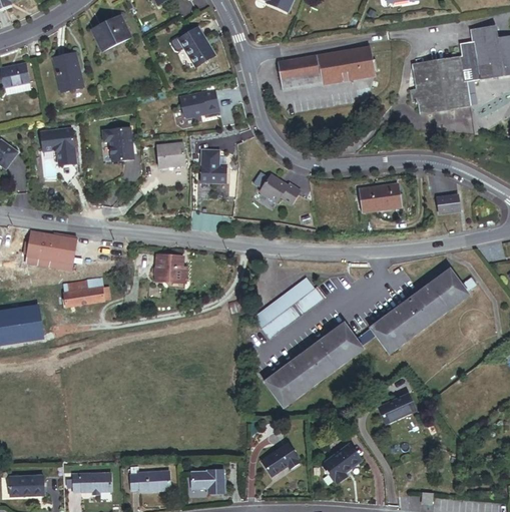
[(266,0),(266,1),(287,9),(291,0),(266,0)]
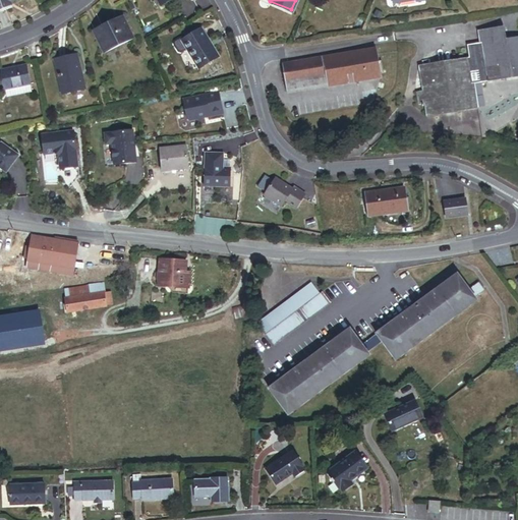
[(121,39),(130,34),(120,14),(111,19),(111,20),(101,24),(101,23),(92,27),(101,46),(120,36),(121,39)]
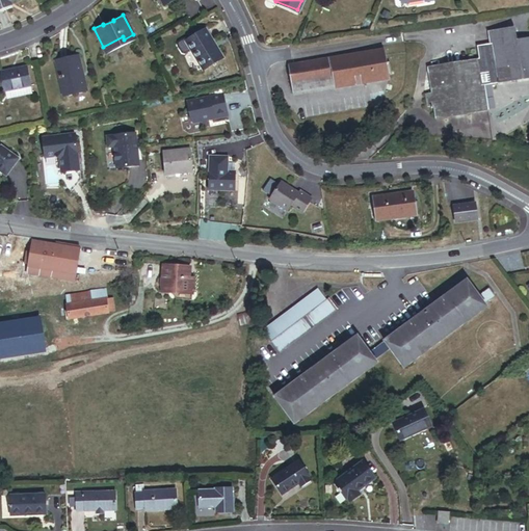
[(201,68),(230,52),(213,22),(184,38),(201,68)]
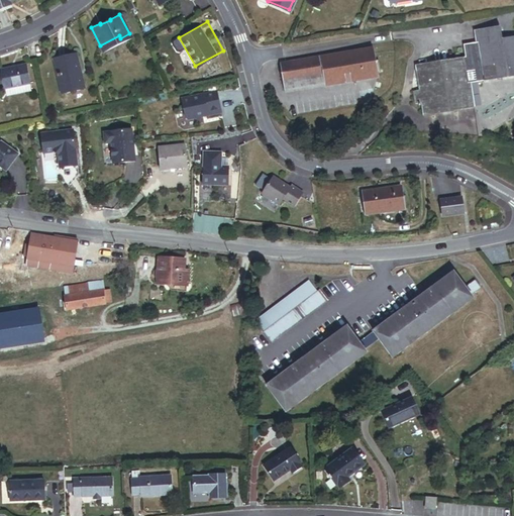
[(474,27),(476,41),(464,43),(466,57),(415,64),(419,89),(413,90),(415,104),(421,103),(423,115),(474,107),(470,82),(513,75),(513,34),(501,37),(499,24),(474,27)]
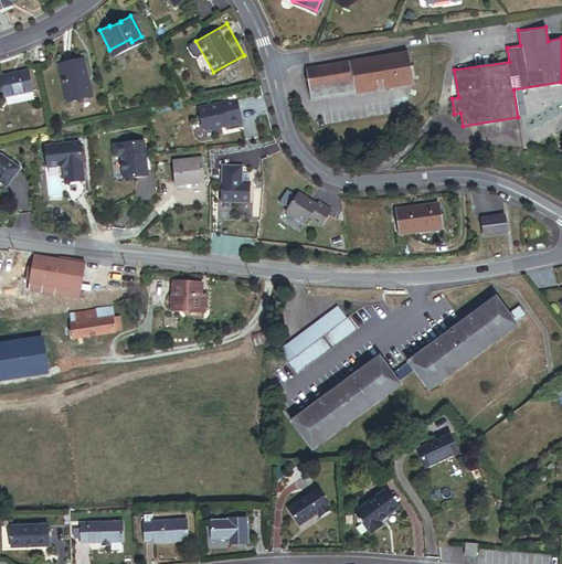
[(109,50),(112,53),(142,39),(141,36),(131,42),(130,39),(109,50)]
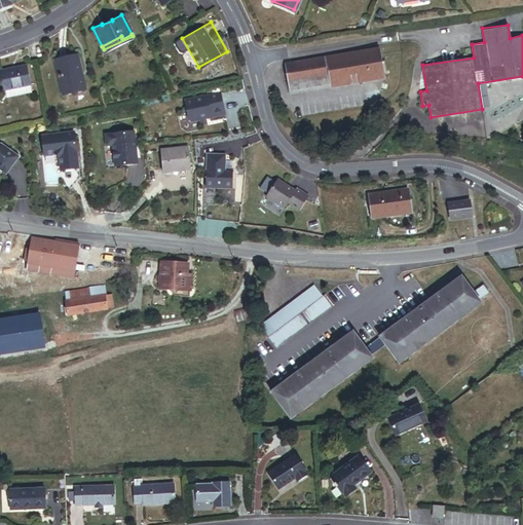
[(384,76),(379,47),(324,57),(328,83),(329,85),(384,76)]
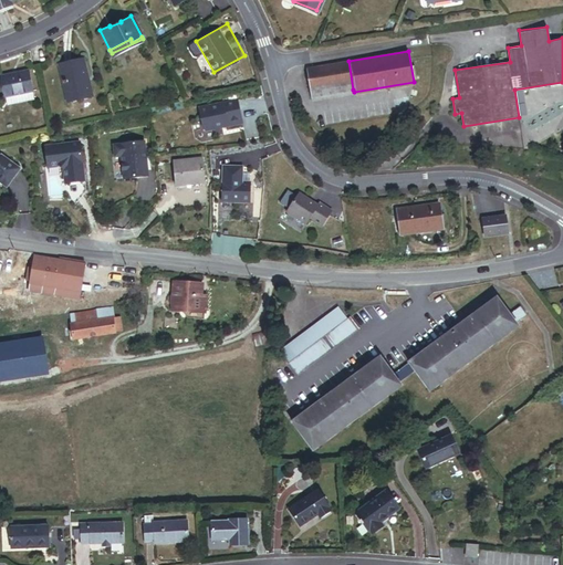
[(70,97),(91,92),(81,54),(56,61),(61,77),(64,76),(70,97)]
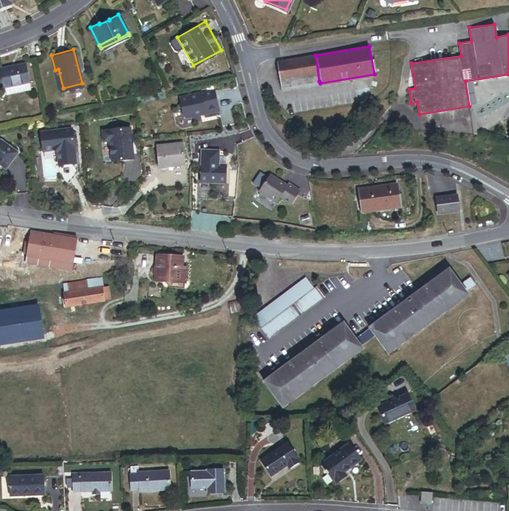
[(280,87),(319,81),(315,55),(276,61),(280,87)]
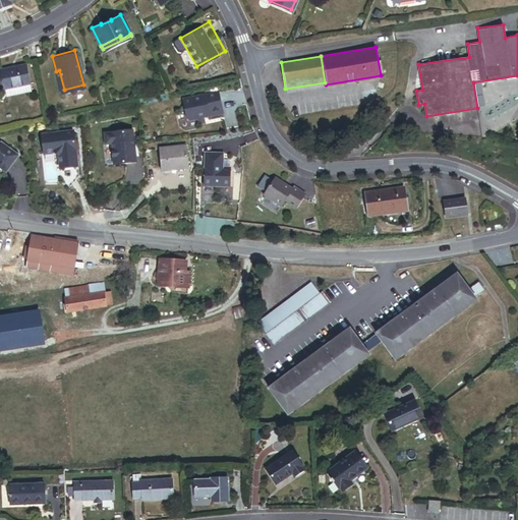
[(4,85),(30,80),(25,63),(1,67),(4,85)]
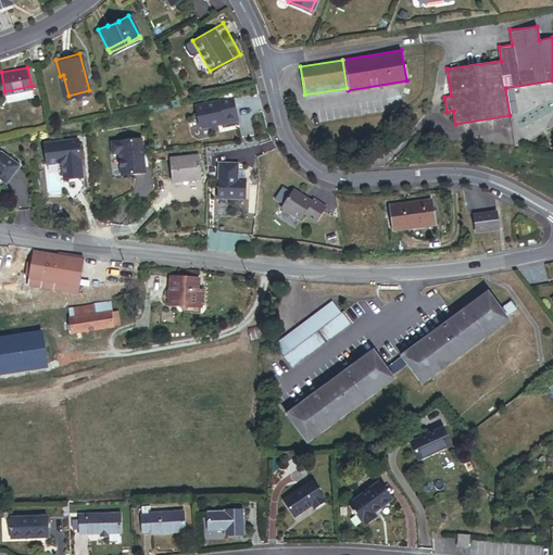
[(32,86),(4,91),(7,99),(33,95),(32,86)]
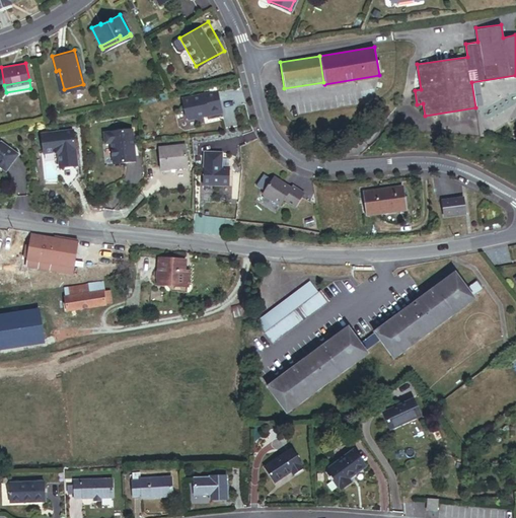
[(211,91),(176,98),(180,118),(183,120),(192,118),(193,123),(198,122),(196,116),(203,114),(203,113),(215,109),(211,91)]
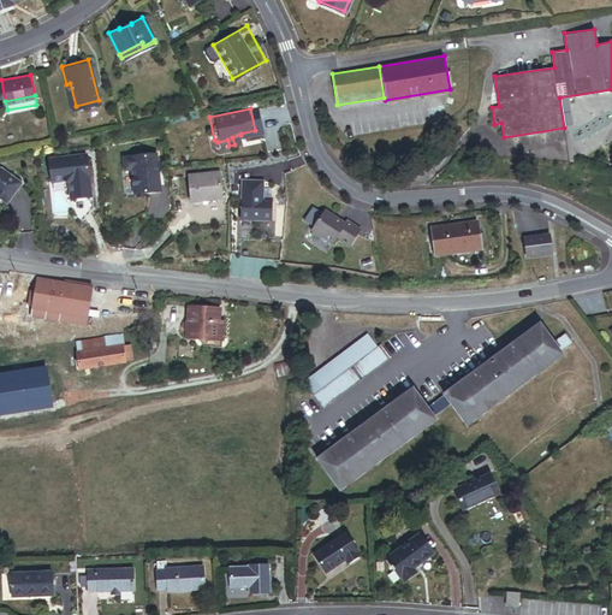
[(84,203),(79,151),(41,154),(42,177),(58,176),(61,208),(67,213),(84,203)]
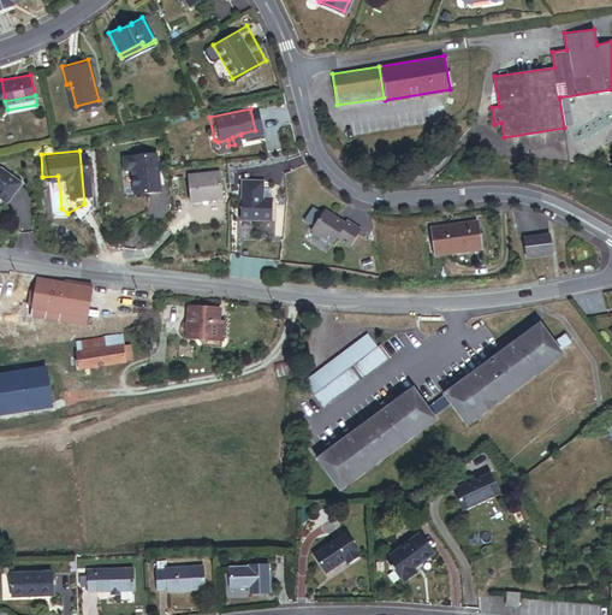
[(156,190),(153,152),(119,154),(120,167),(128,167),(130,193),(156,190)]
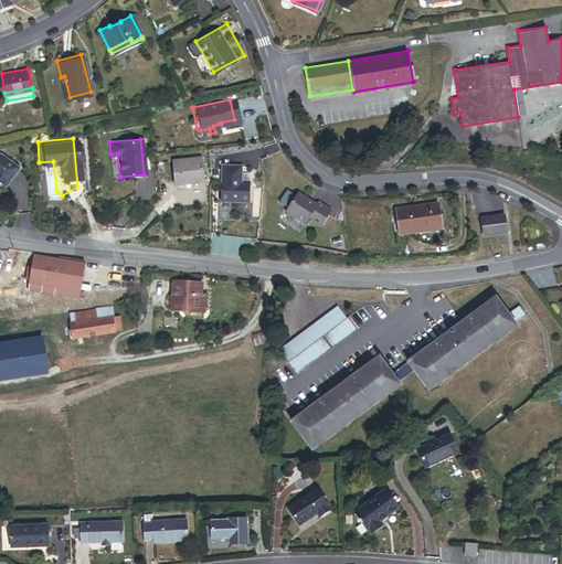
[(194,153),(167,157),(170,183),(198,179),(194,153)]
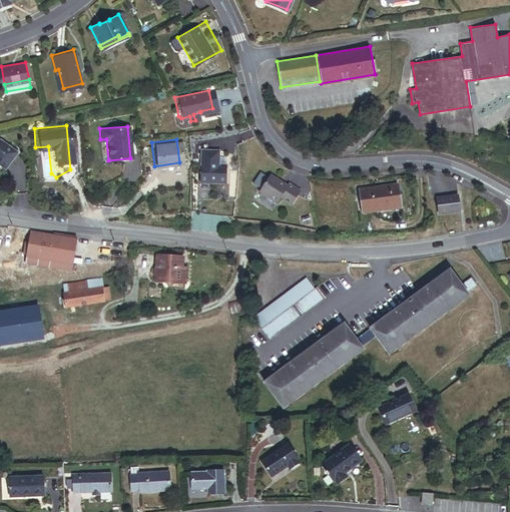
[(11,159),(0,147),(0,170),(11,159)]
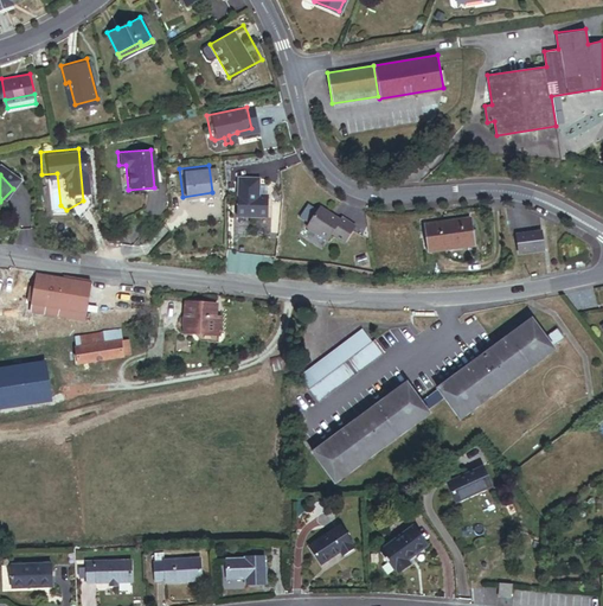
[(250,178),(230,177),(228,215),(257,216),(258,195),(250,195),(250,178)]
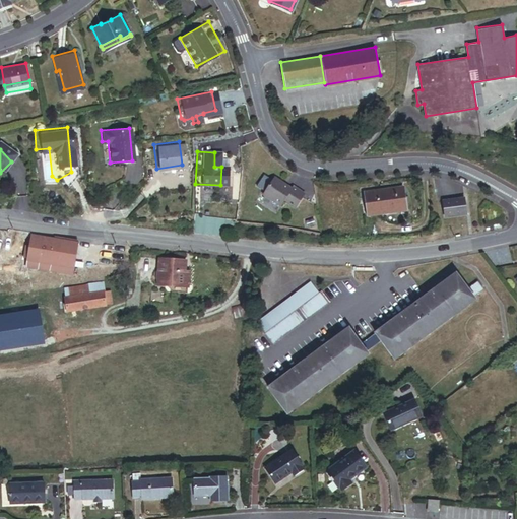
[(62,184),(71,174),(71,172),(57,180),(62,184)]
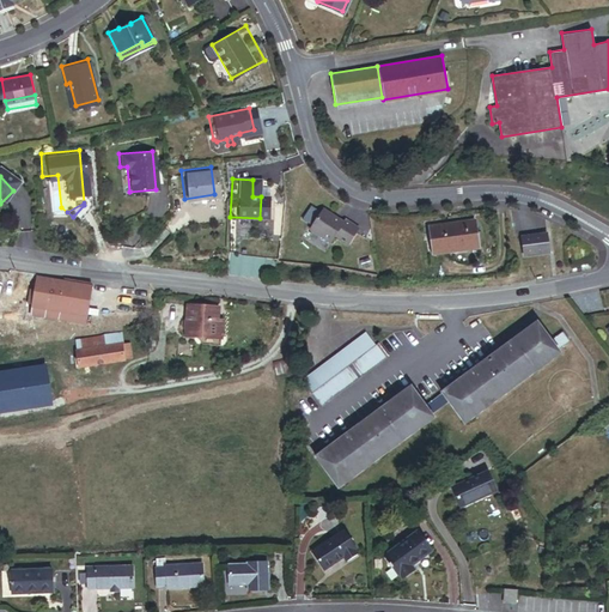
[(338,237),(351,246),(361,228),(347,219),(346,222),(326,208),(311,231),(333,244),(338,237)]
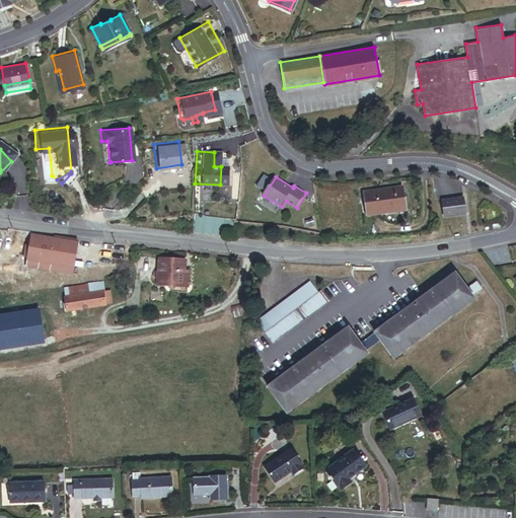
[(367,218),(406,213),(402,188),(364,194),(367,218)]
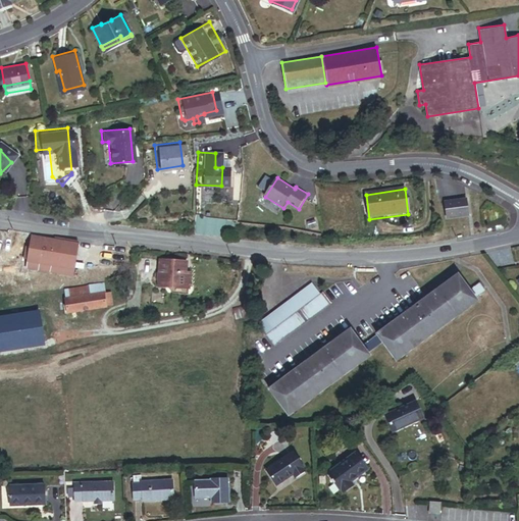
[(448,218),(466,216),(464,201),(447,203),(448,218)]
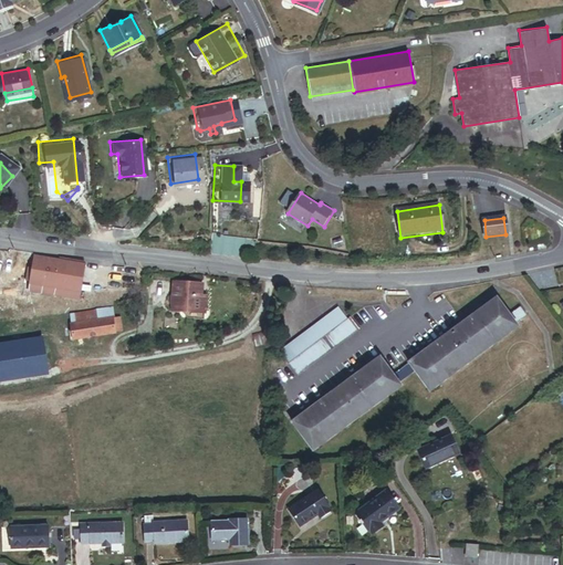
[(23,285),(71,291),(74,268),(50,265),(25,262),(24,279),(23,285)]
